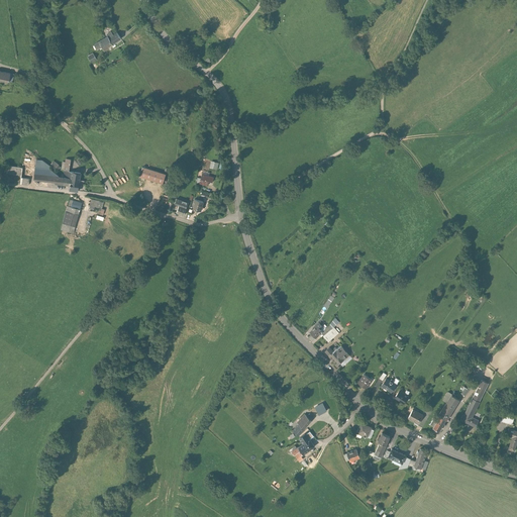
[(110,35),(94,44),(97,49),(102,45),(104,50),(109,46),(108,45),(121,37),(117,32),(111,36),(110,35)]
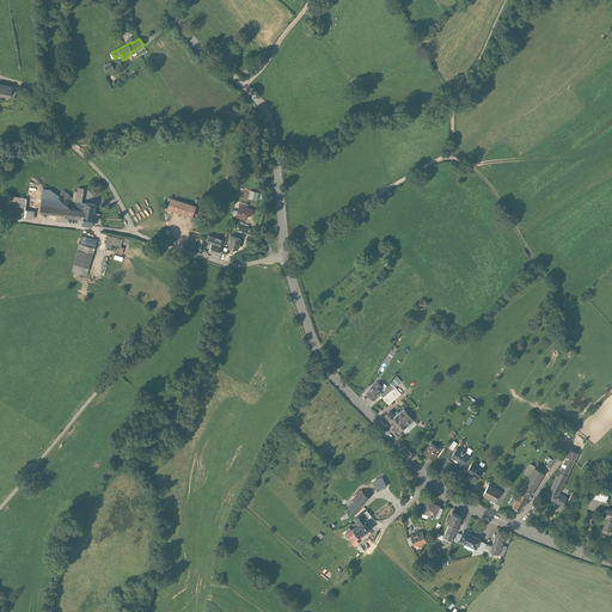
[(116,71),(111,63),(104,67),(109,75),(116,71)]
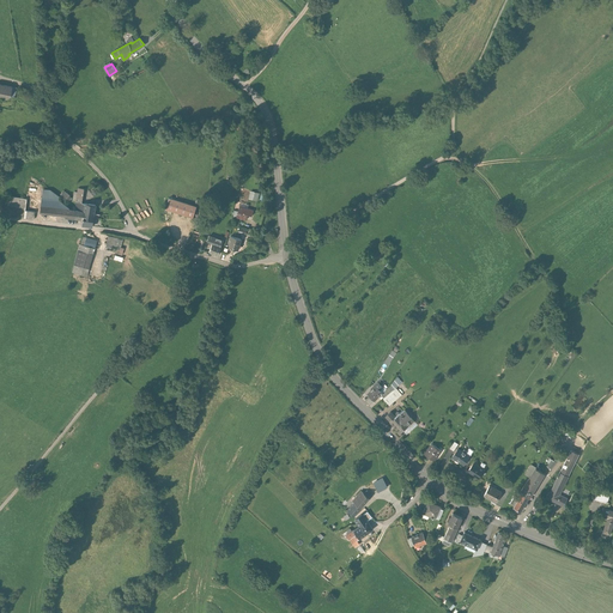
[(12,86),(0,84),(0,95),(10,97),(10,96),(12,86)]
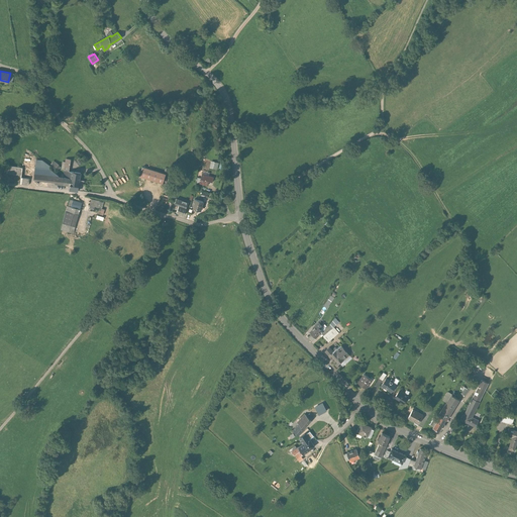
[(31,181),(68,187),(67,185),(69,172),(71,160),(66,159),(65,163),(63,163),(61,171),(64,172),(63,178),(59,177),(50,171),(49,168),(49,167),(41,161),(35,160),(31,181)]
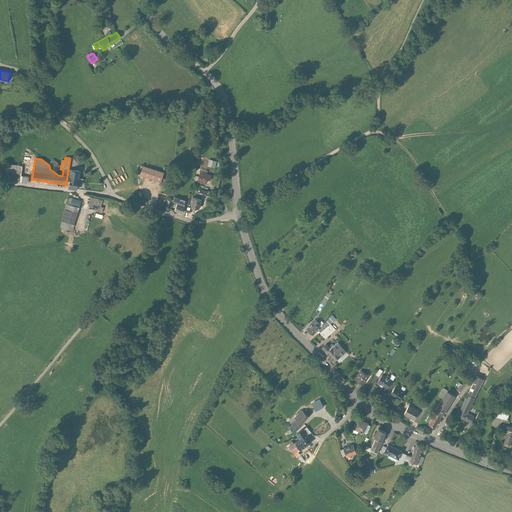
[(53,159),(49,165),(49,166),(57,170),(60,166),(53,159)]
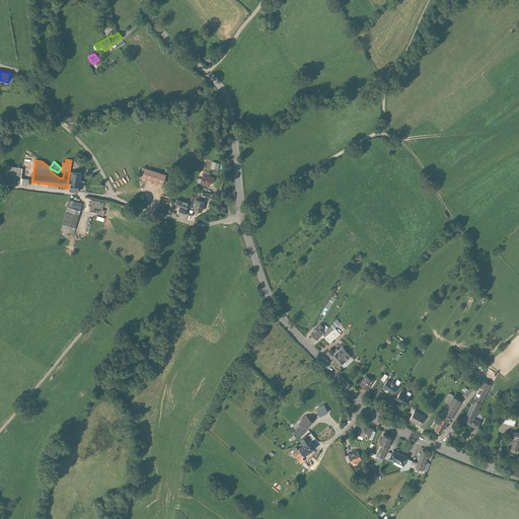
[(219,170),(220,163),(213,161),(211,168),(219,170)]
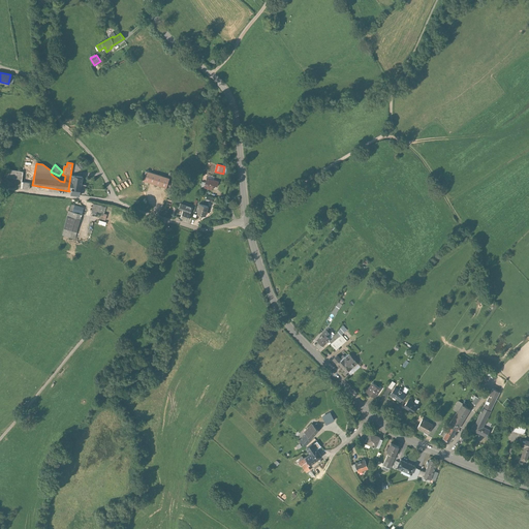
[(4,187),(29,191),(30,184),(21,183),(23,173),(6,170),(4,187)]
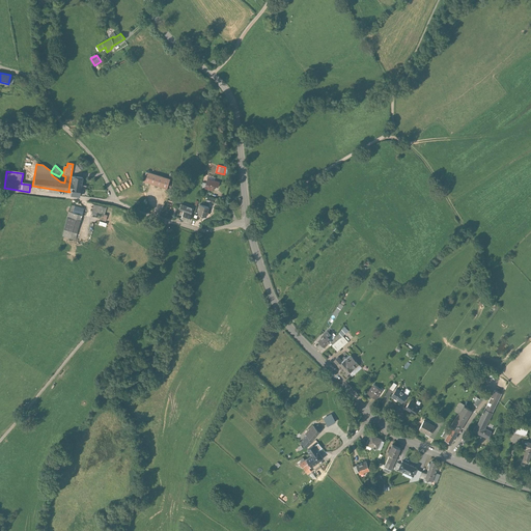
[(170,178),(146,171),(143,183),(167,190),(170,178)]
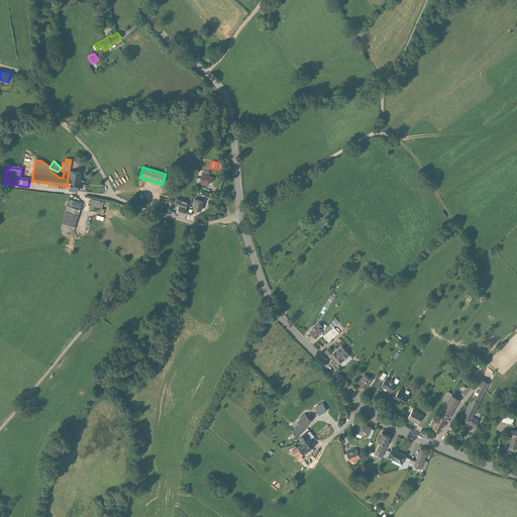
[(79,186),(81,174),(69,172),(67,185),(79,186)]
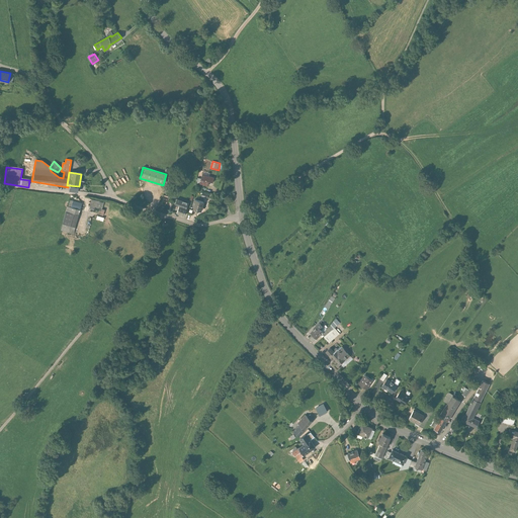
[(216,177),(202,174),(200,185),(213,188),(216,177)]
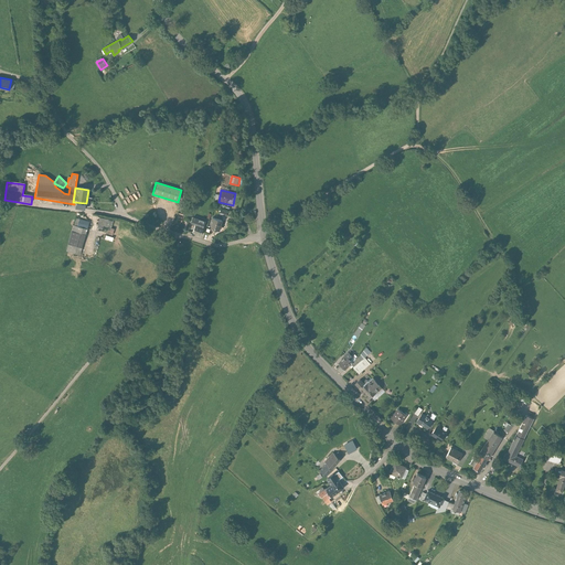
[(210,227),(220,232),(223,221),(213,217),(210,227)]
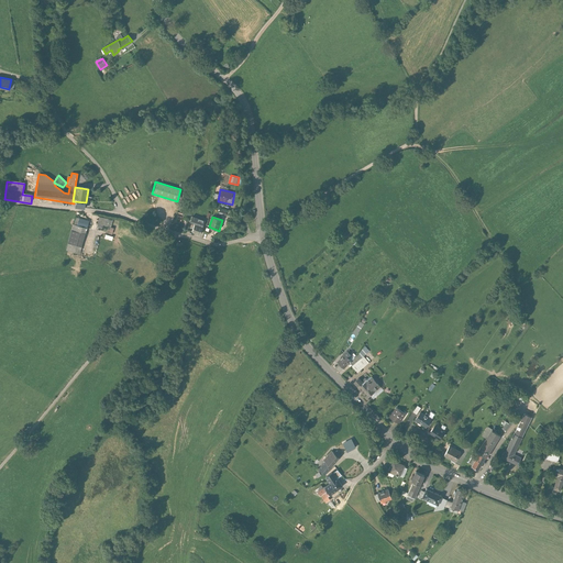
[(66,251),(79,255),(87,222),(75,218),(70,231),(66,251)]
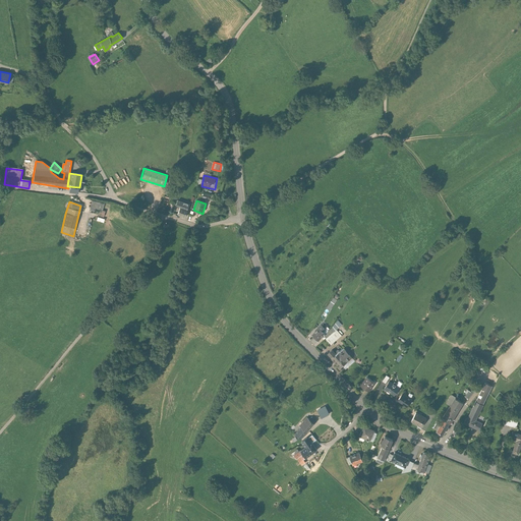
[(105,205),(91,201),(90,211),(95,213),(96,209),(102,211),(100,217),(103,218),(105,212),(103,211),(105,205)]
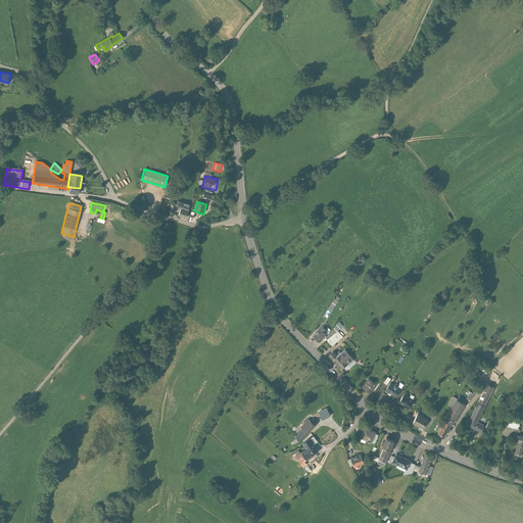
[(182,208),(179,216),(187,219),(191,205),(180,202),(178,207),(182,208)]
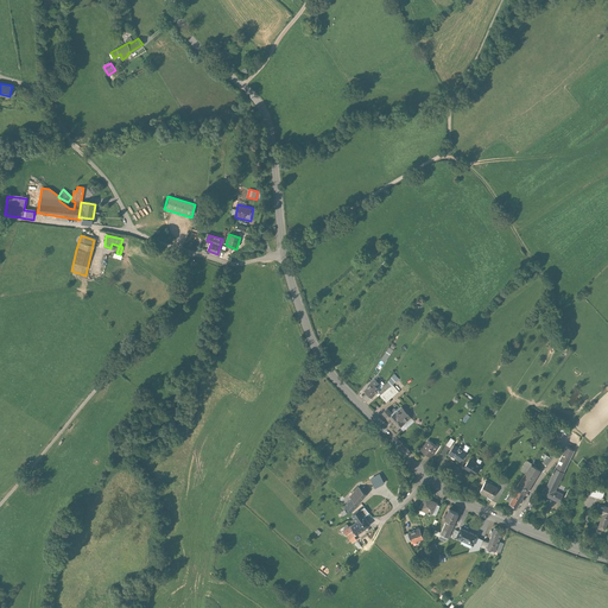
[(386,362),(394,349),(388,346),(381,359),(386,362)]
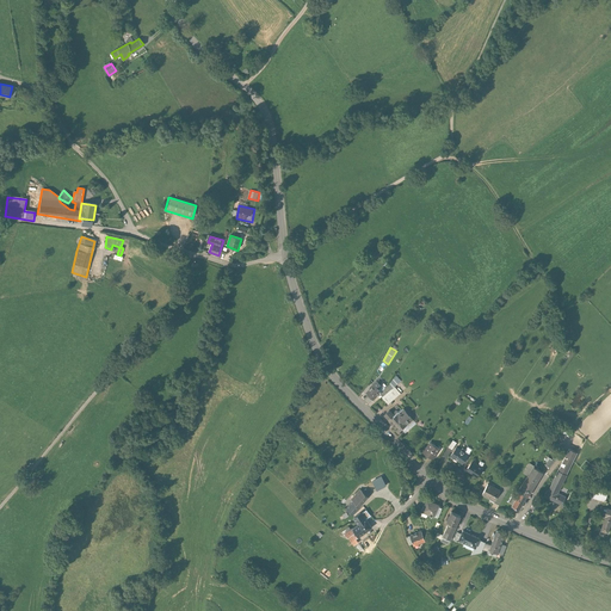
[(376,396),(386,389),(382,386),(384,384),(384,383),(380,378),(376,382),(377,383),(370,389),(376,396)]
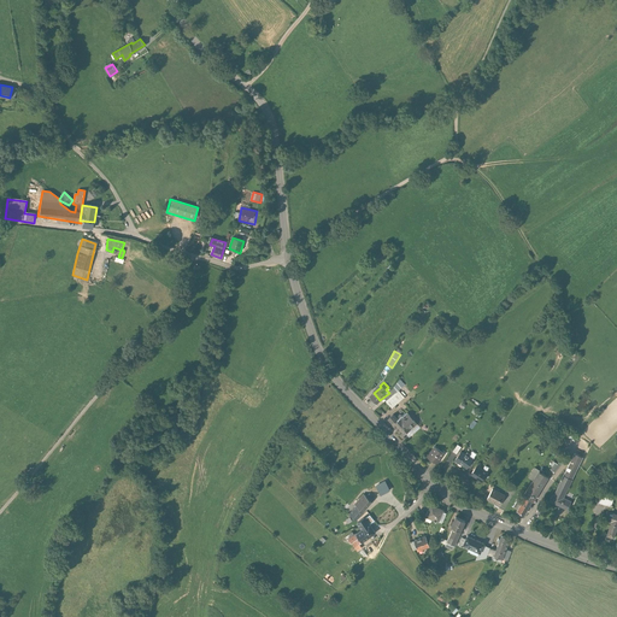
[(395,387),(393,389),(389,393),(392,397),(389,399),(395,405),(407,395),(398,385),(395,387)]
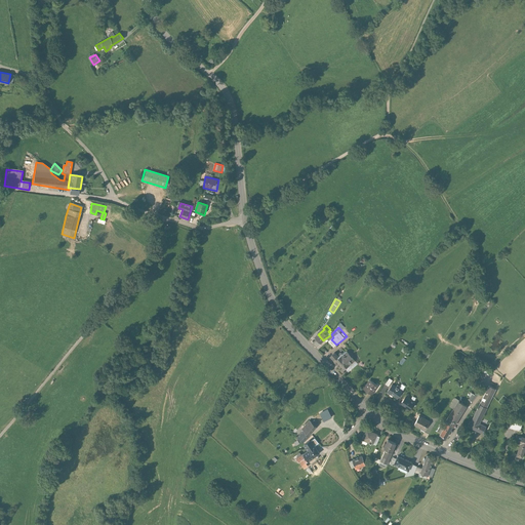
[(358,358),(350,349),(342,355),(338,351),(333,355),(346,369),(358,358)]
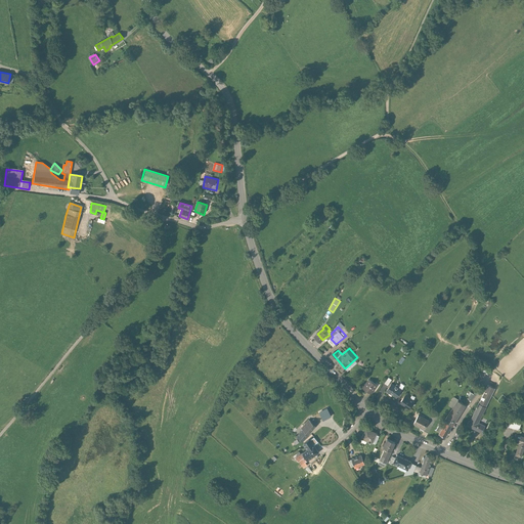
[(491,373),(493,368),(484,362),(481,365),(491,373)]
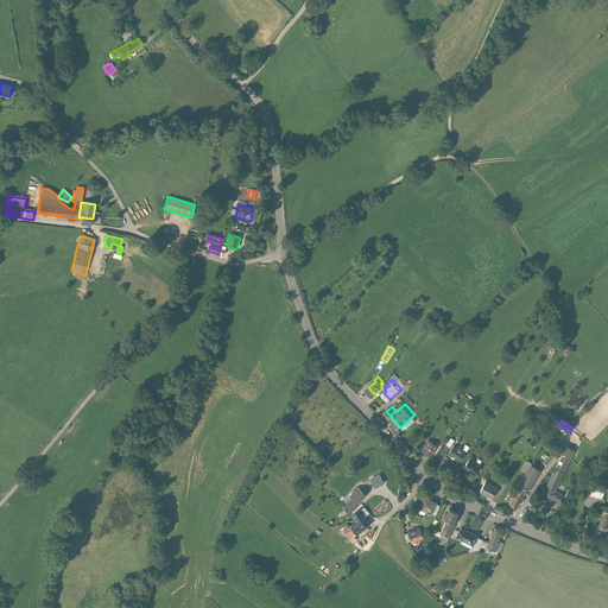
[(442,445),(431,438),(424,448),(435,455),(442,445)]
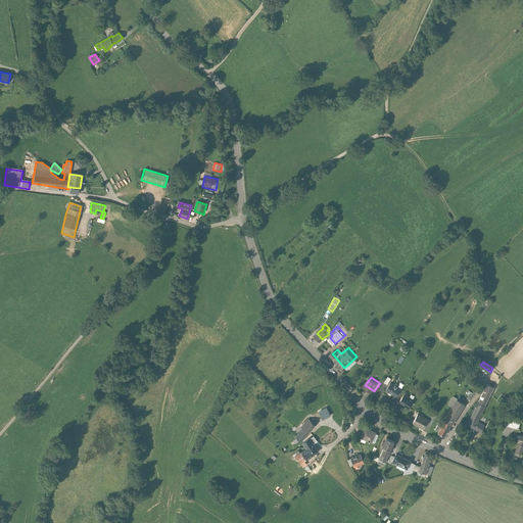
[(395,392),(398,394),(403,387),(394,380),(386,391),(392,395),(395,392)]
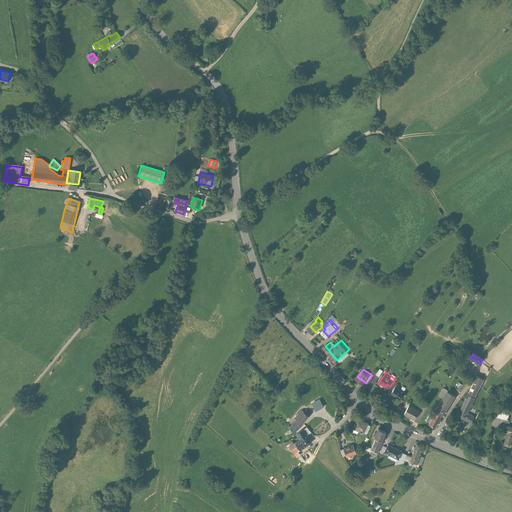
[(479,374),(470,392),(477,395),(486,377),(479,374)]
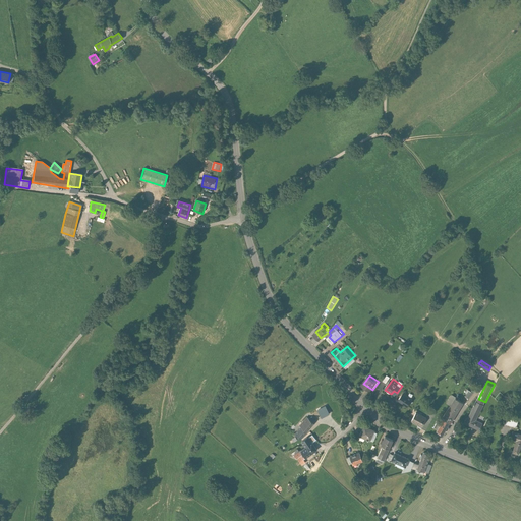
[(476,386),(473,389),(476,391),(482,384),(480,383),(479,385),(478,384),(476,387),(476,386)]
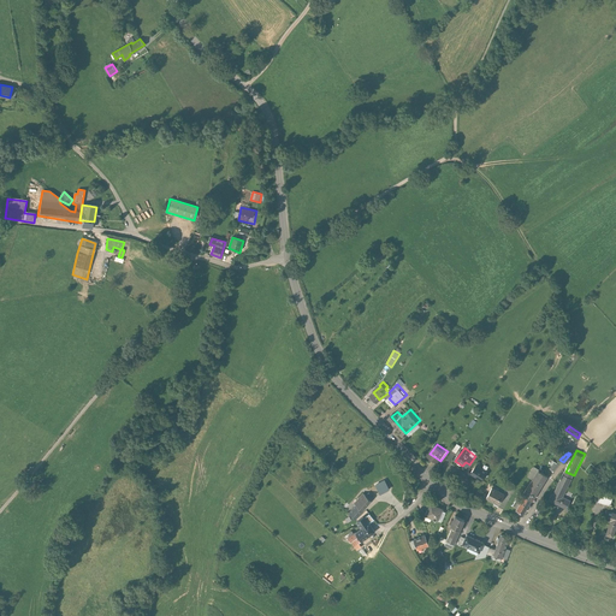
[(446,460),(442,466),(454,474),(458,468),(446,460)]
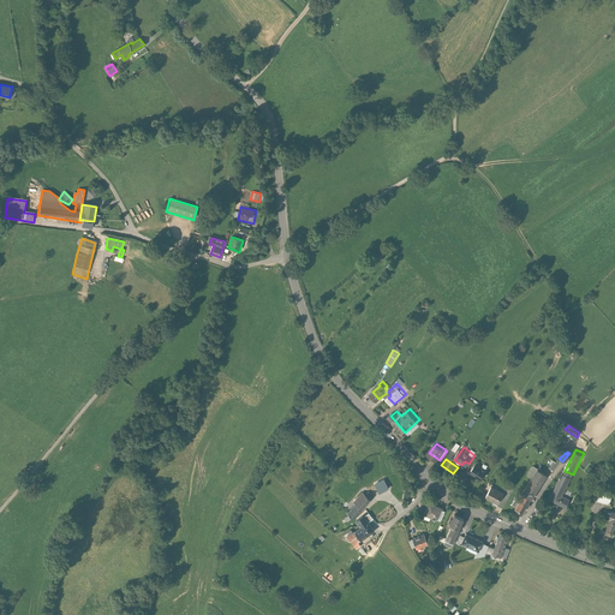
[(479,461),(473,470),(484,477),(490,469),(479,461)]
